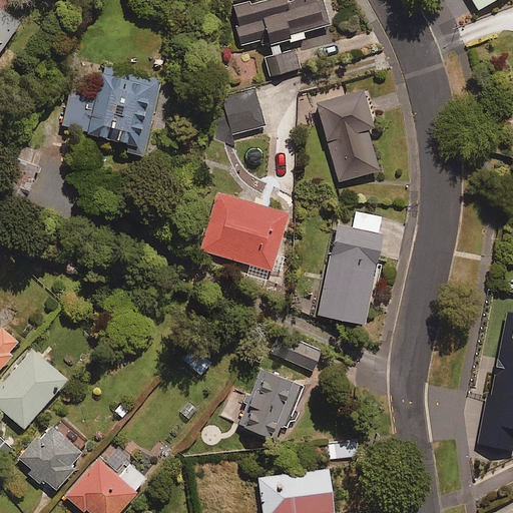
[(327,25),(321,0),(253,0),(232,5),(241,44),(327,25)]
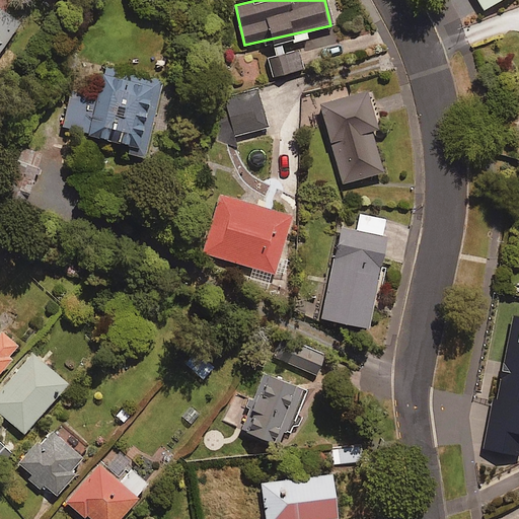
[(476,0),(483,9),(496,0),(476,0)]
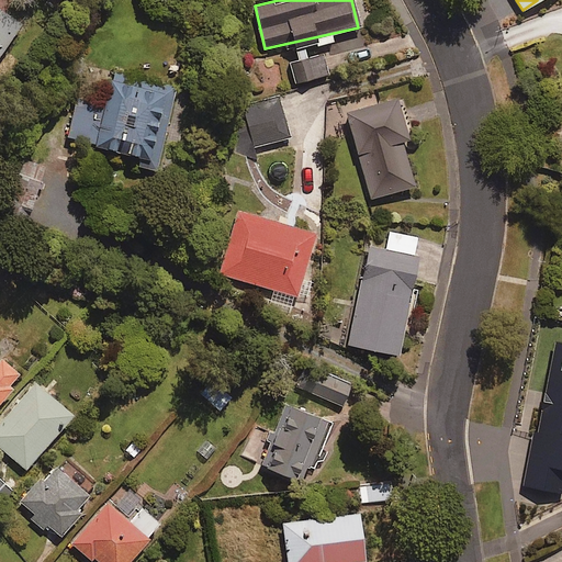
[(0,54),(22,21),(0,6),(0,54)]
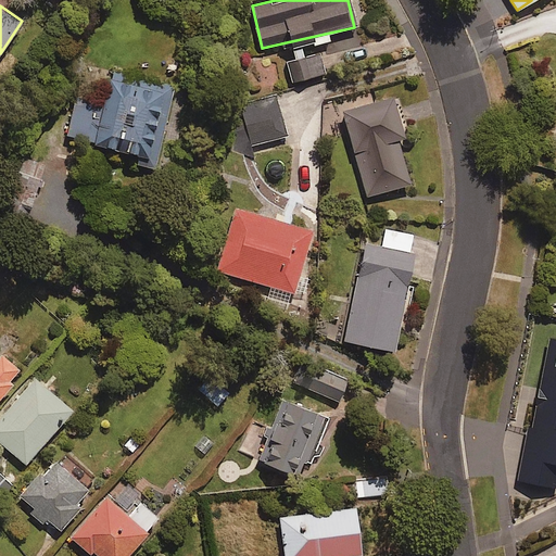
[(327,72),(321,52),(288,61),(293,80),(327,72)]
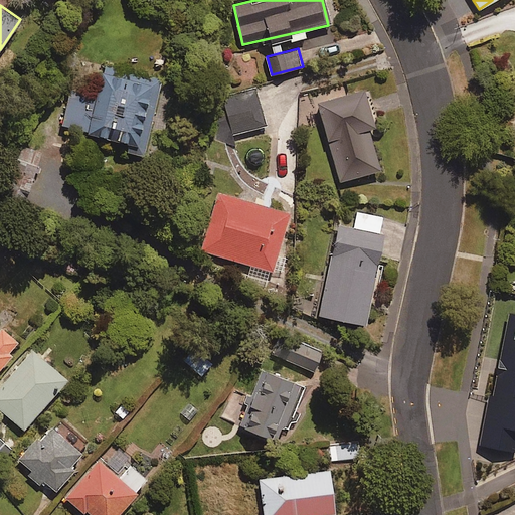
[(162,80),(105,66),(98,98),(70,91),(62,126),(123,140),(120,150),(144,156),(162,80)]
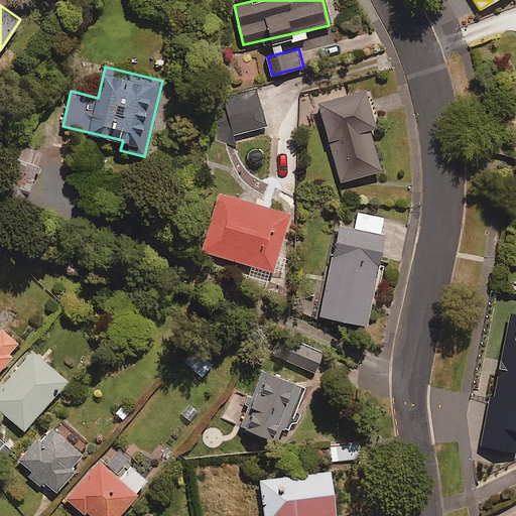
[(266,125),(256,87),(211,99),(222,137),(266,125)]
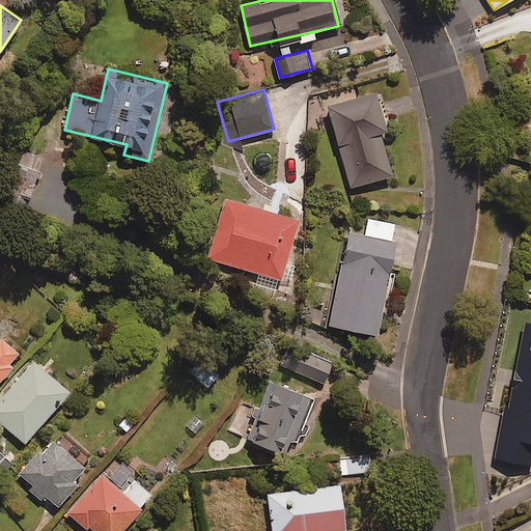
[(387,130),(376,91),(330,104),(352,186),(392,174),(381,131),(387,130)]
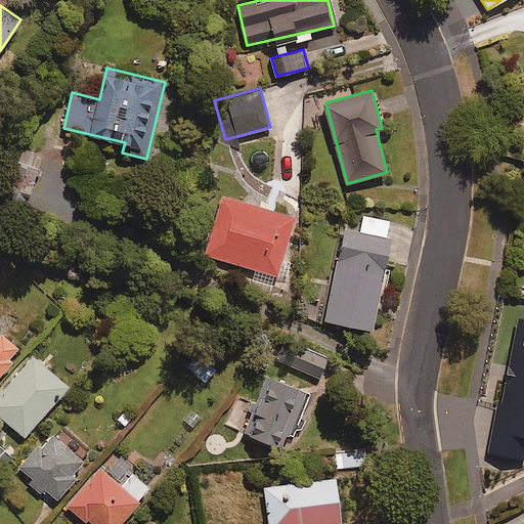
[(42,155),(20,148),(11,182),(33,188),(42,155)]
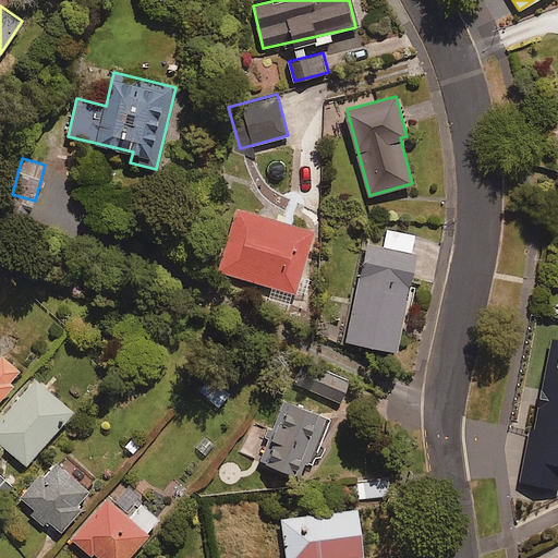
[(315,230),(237,207),(218,271),(296,294),(315,230)]
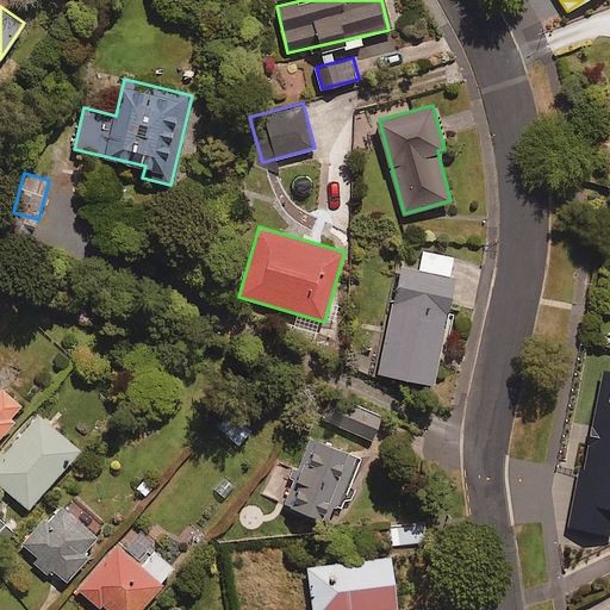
[(460,259),(423,251),(419,267),(400,263),(379,372),(435,384),(460,259)]
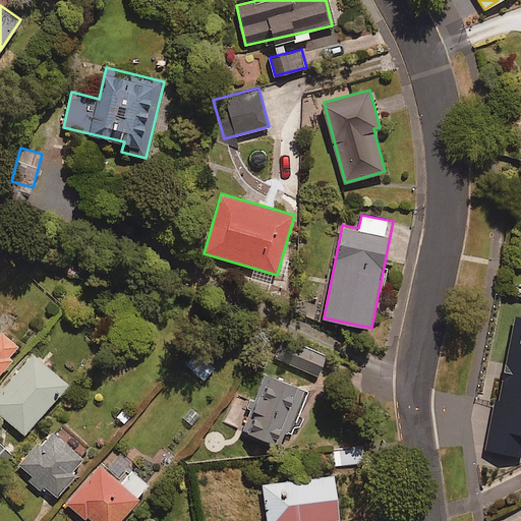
[(520,319),(513,317),(498,401),(494,400),(483,453),(519,459),(520,448),(520,319)]
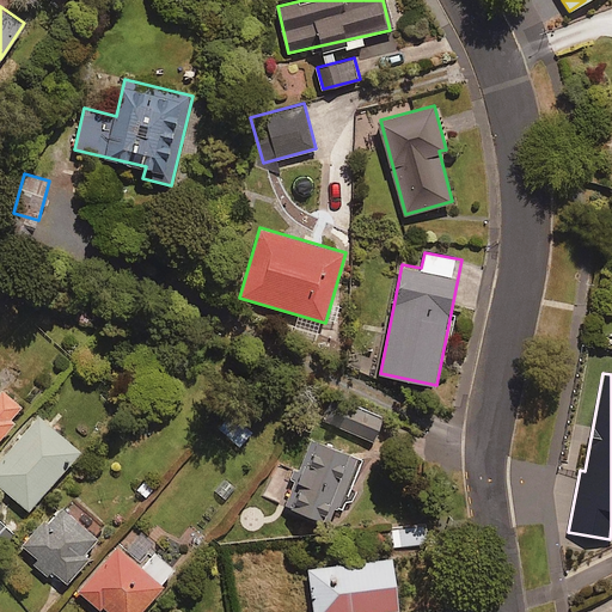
[(0,436),(25,407),(2,387),(0,390),(0,436)]
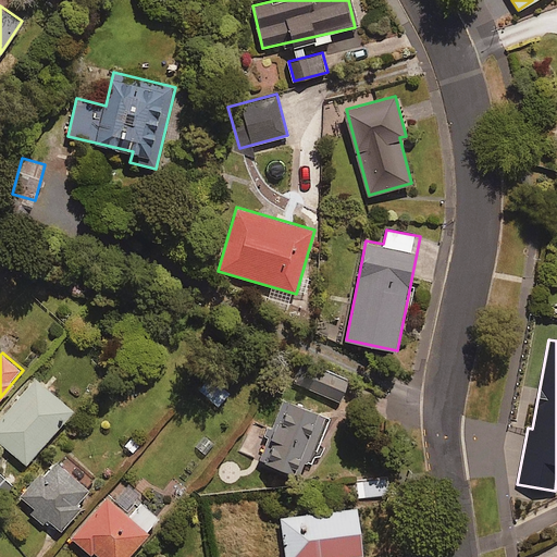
[(348,380),(323,370),(314,391),(341,401),(348,380)]
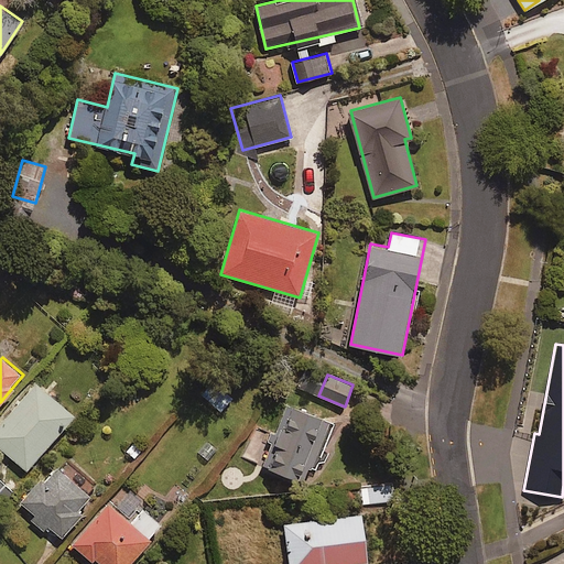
[(234,397),(213,377),(199,391),(220,411),(234,397)]
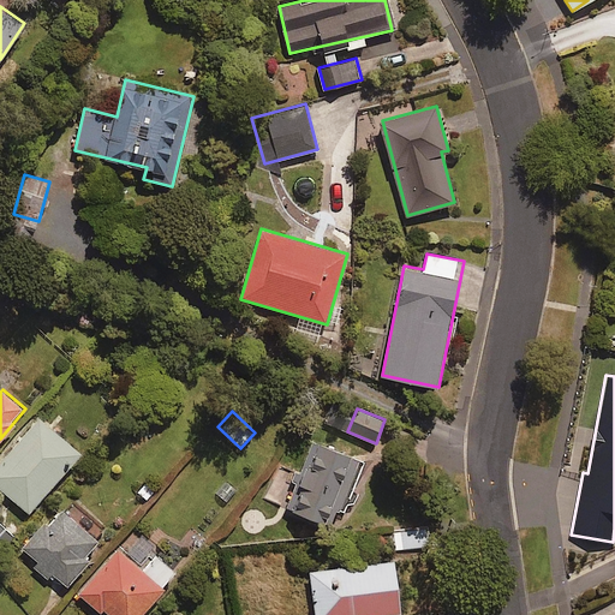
[(82,452),(40,416),(0,461),(0,487),(29,512),(82,452)]
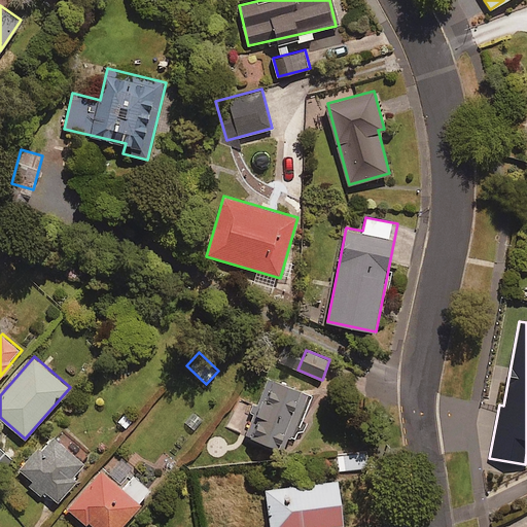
[(313,393),(269,377),(246,433),(279,447),(283,436),(294,441),(313,393)]
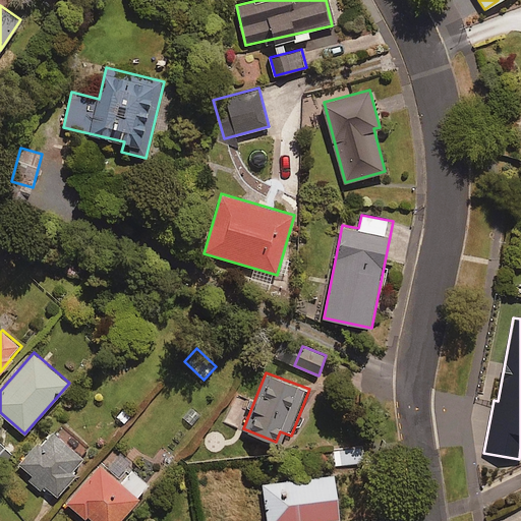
[(55,499),(76,473),(73,470),(85,456),(51,426),(17,466),(35,480),(31,484),(41,494),(45,489),(55,499)]
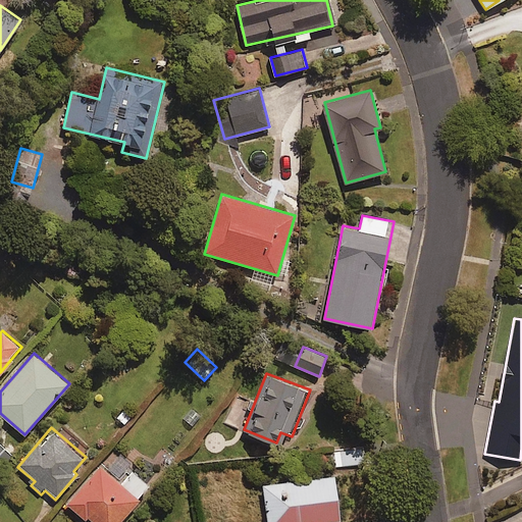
[(0,469),(13,456),(0,442),(0,469)]
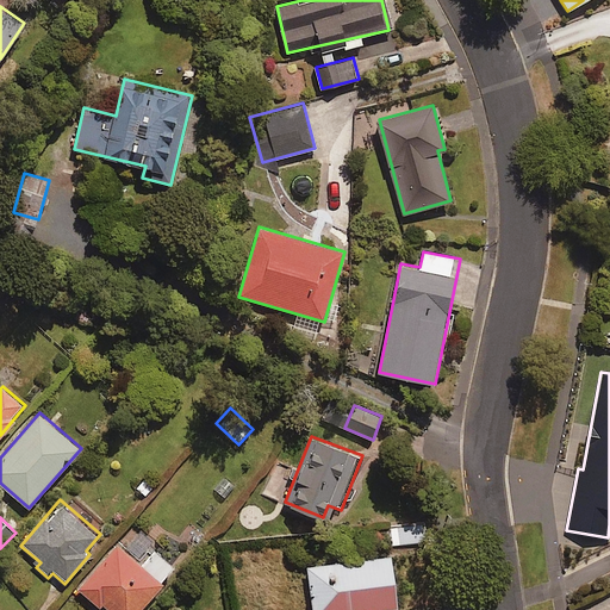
[(428,543),(424,524),(388,529),(392,549),(428,543)]
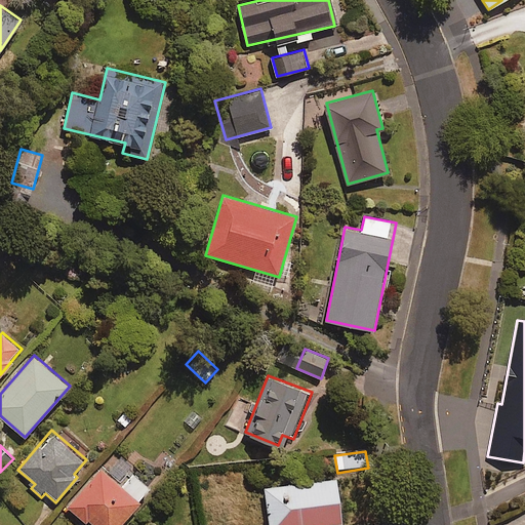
[(122,486),(102,468),(68,507),(85,522),(88,519),(94,524),(116,524),(151,487),(133,473),(122,486)]
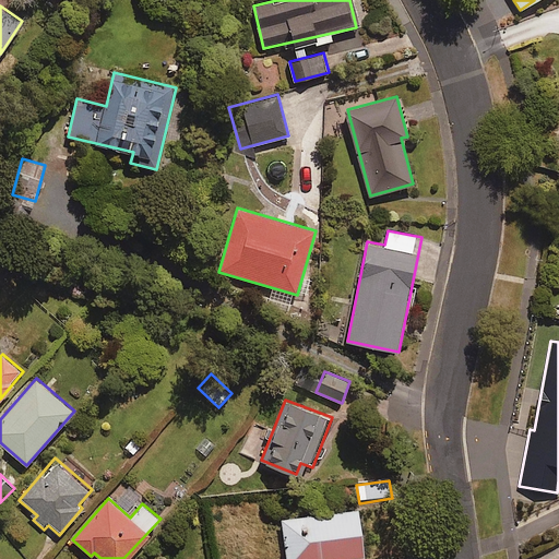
[(337,558),(364,556),(357,509),(283,519),(287,558),(337,558)]
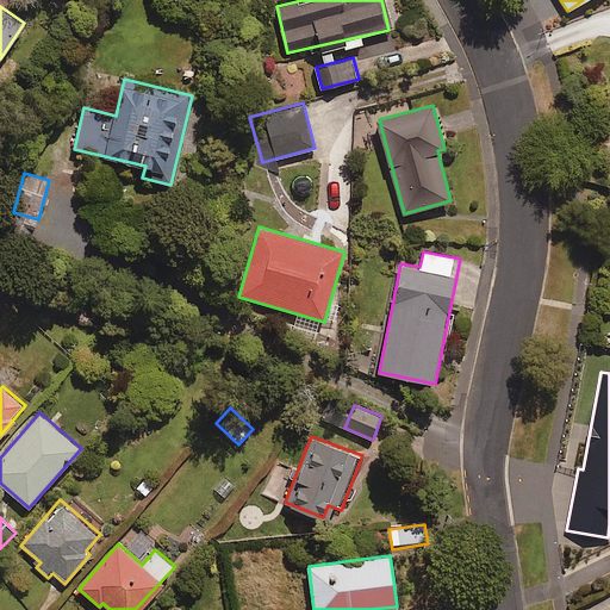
All buildings are outlined.
